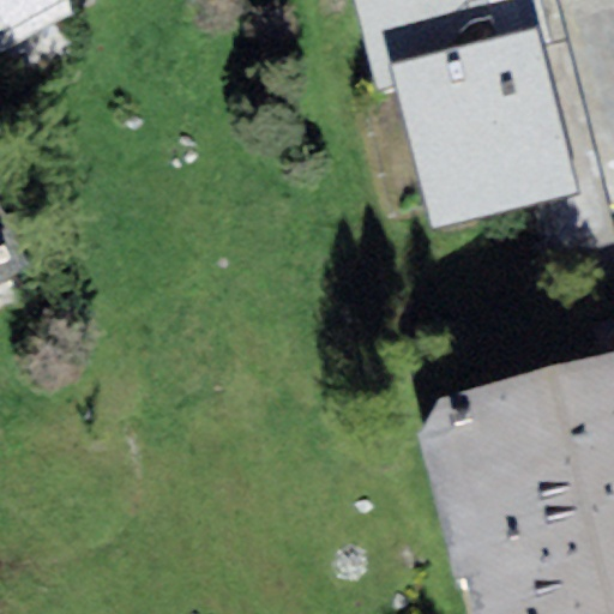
[(0,0),(0,50),(71,17),(68,0),(0,0)]
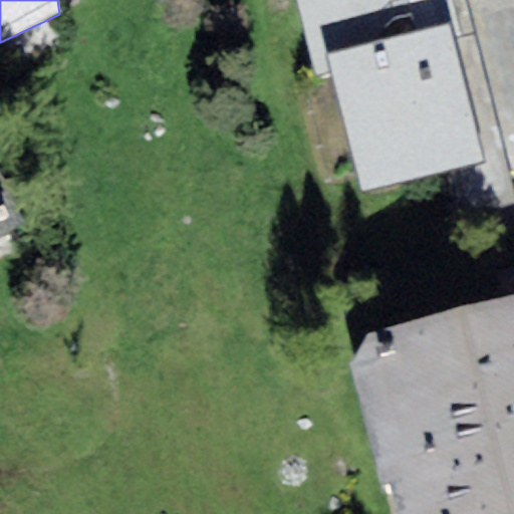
[(331,73),(343,119),(468,87),(462,63),(450,18),(471,13),(467,0),(296,0),(316,77),(331,73)]
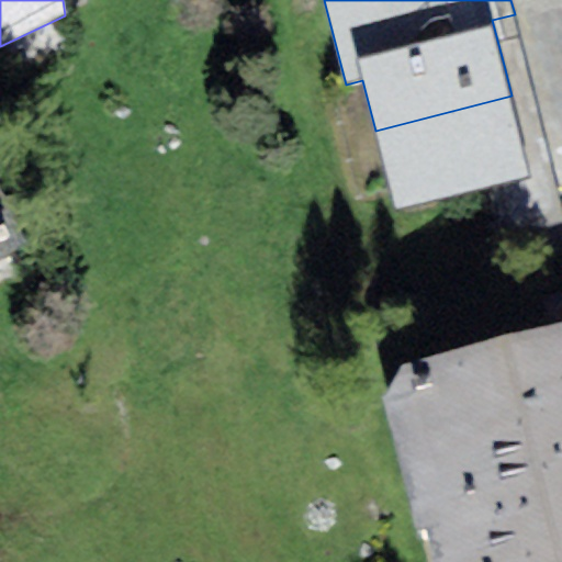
[(530,173),(512,96),(375,131),(396,209),(496,184),(508,239),(561,224),(561,203),(553,166),(530,173)]
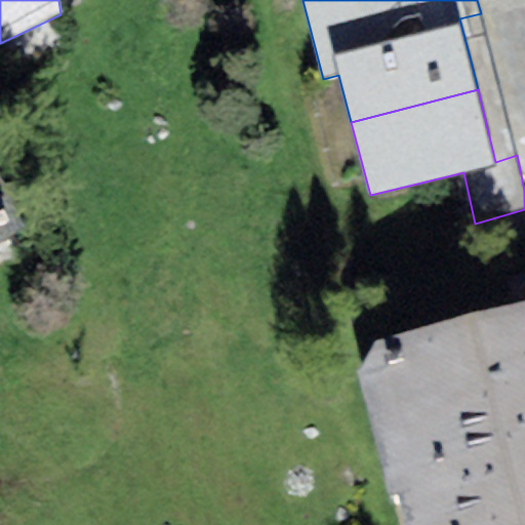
[(0,244),(24,229),(0,176),(0,244)]
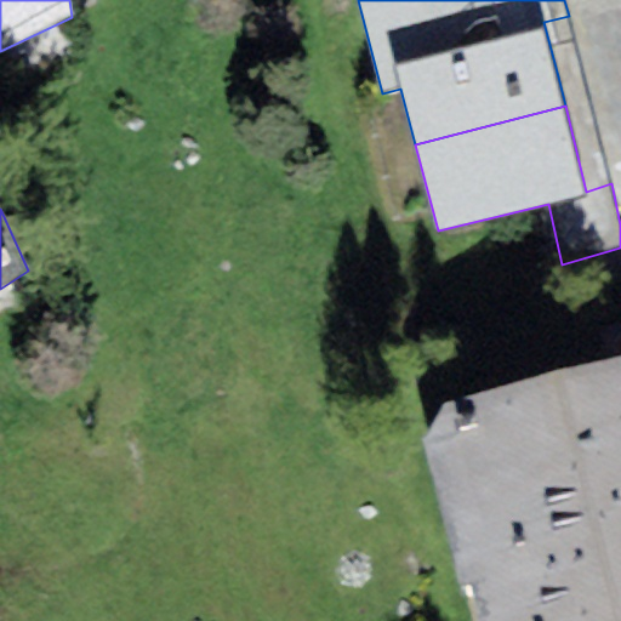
[(620,620),(620,357),(444,404),(425,442),(456,591),(476,581),(483,620),(620,620)]
